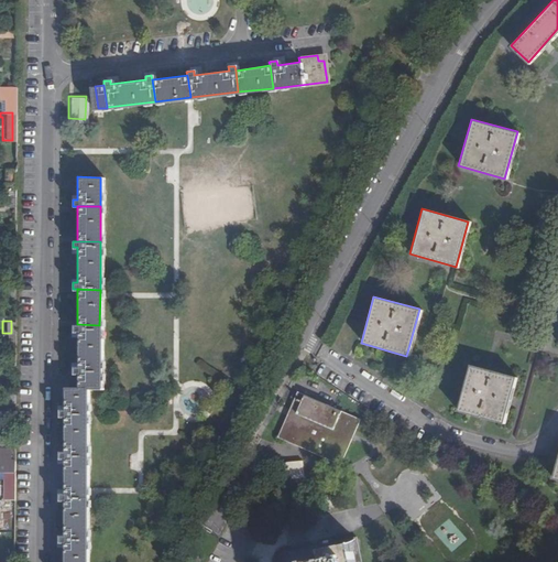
[(77,373),(99,374),(99,325),(77,324),(73,324),(73,331),(77,331),(77,367),(73,366),(73,373),(77,373)]
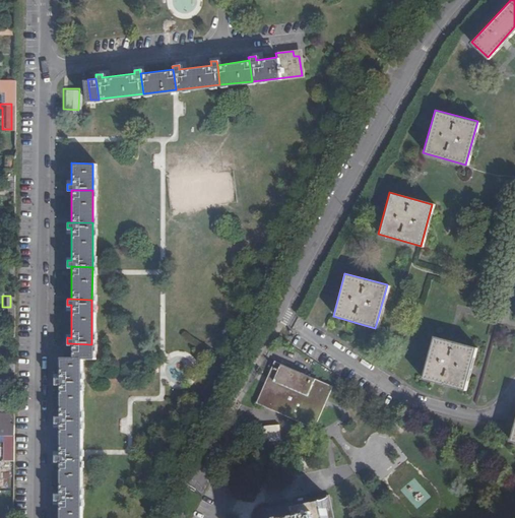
[(421,378),(463,390),(475,346),(432,335),(421,378)]
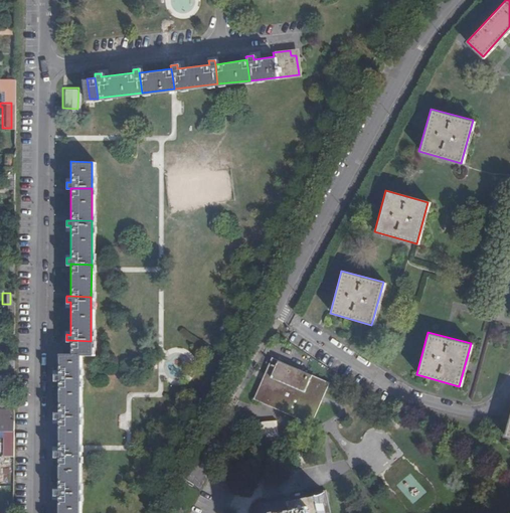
[(70,348),(91,348),(91,341),(70,340),(70,348)]
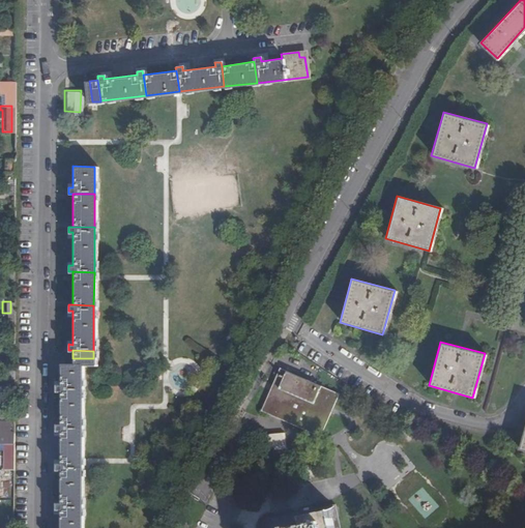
[(93,364),(93,358),(73,358),(73,363),(59,362),(59,384),(55,384),(55,390),(59,390),(81,390),(81,364),(93,364)]
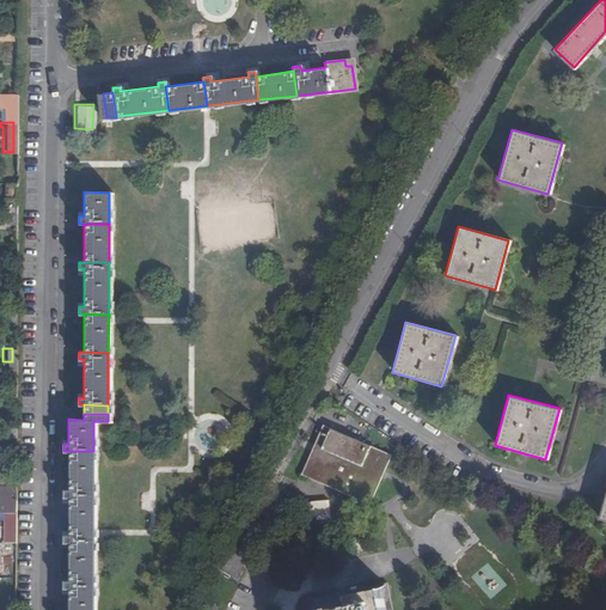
[(299,474),(347,495),(348,492),(368,499),(387,453),(319,425),(299,474)]
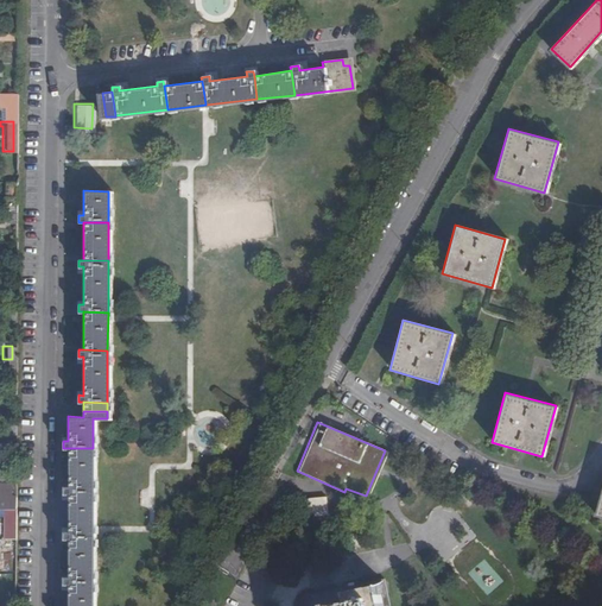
[(93,486),(93,448),(68,448),(68,486),(93,486)]
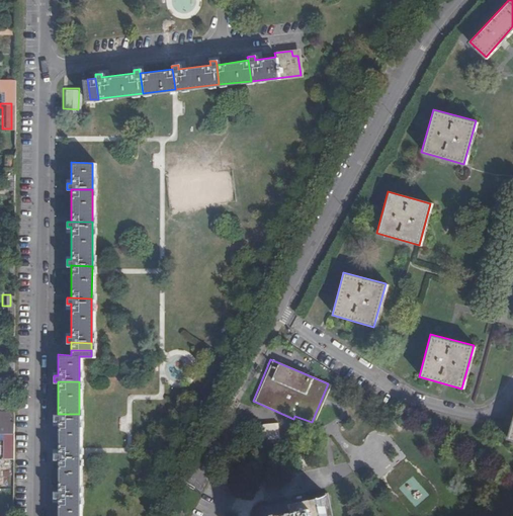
[(10,432),(10,421),(6,421),(6,412),(0,411),(0,432),(4,432),(10,432)]
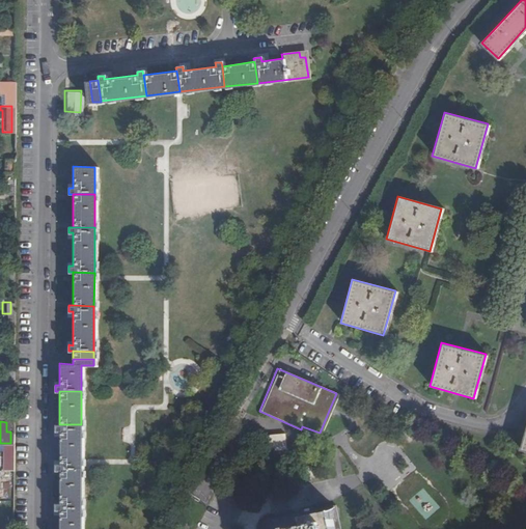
[(81,470),(81,424),(59,424),(55,424),(55,430),(58,430),(59,463),(55,463),(55,470),(58,470),(81,470)]
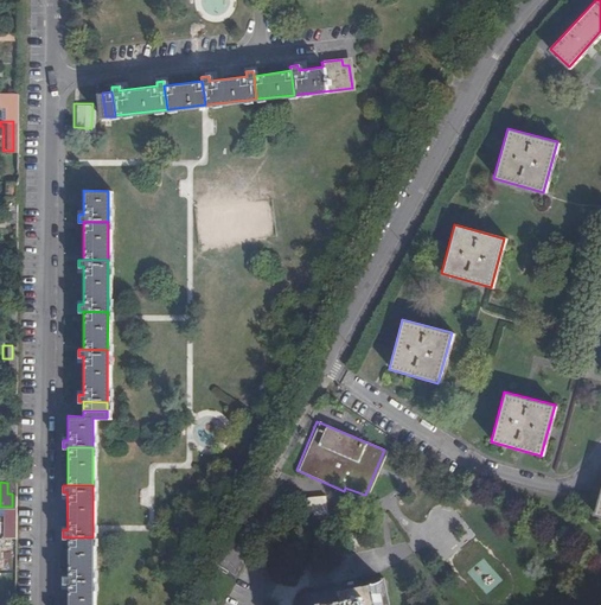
[(345,488),(344,491),(363,500),(365,495),(345,488)]
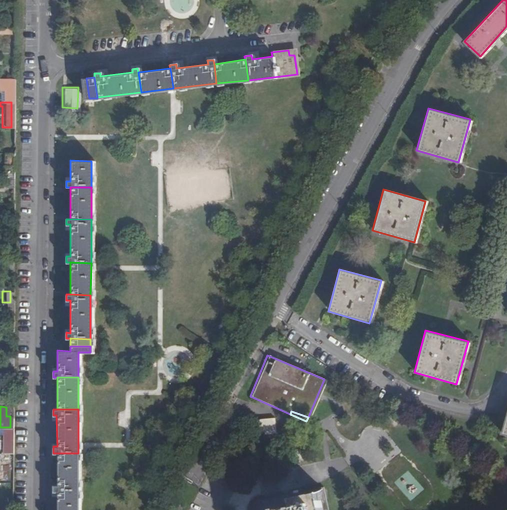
[(397,424),(401,418),(392,412),(388,418),(397,424)]
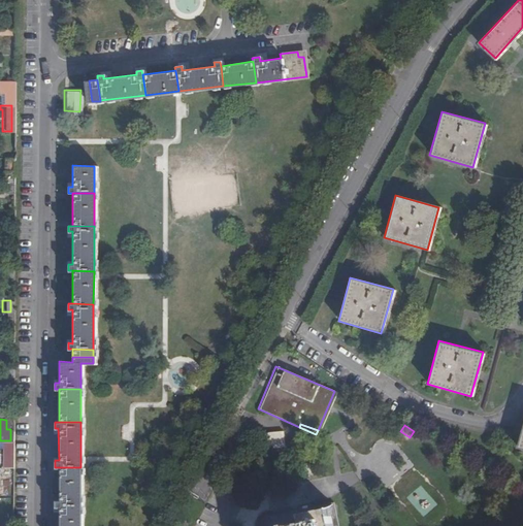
[(257,447),(282,447),(282,430),(257,431),(257,447)]
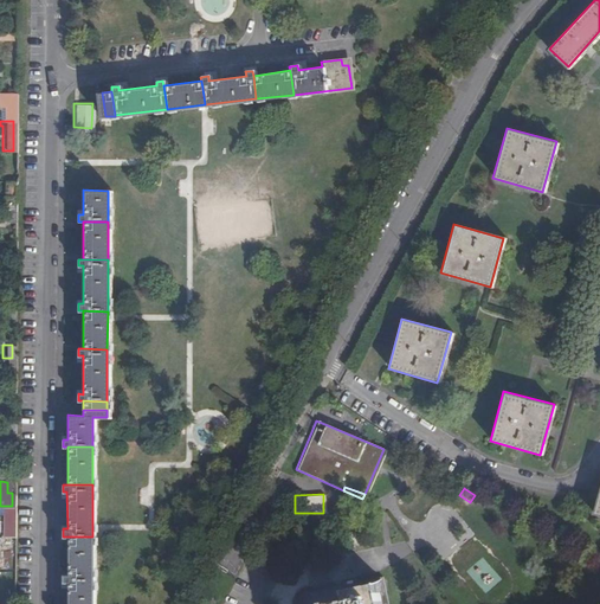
[(0,535),(11,535),(12,506),(5,506),(5,524),(0,524),(0,535)]
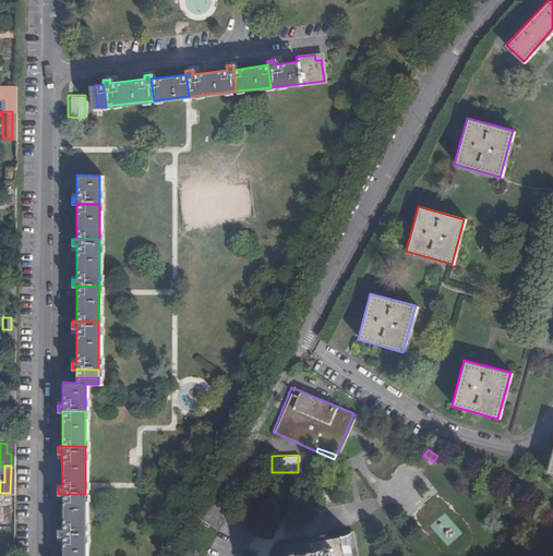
[(4,497),(10,497),(10,493),(0,493),(0,504),(4,504),(4,497)]
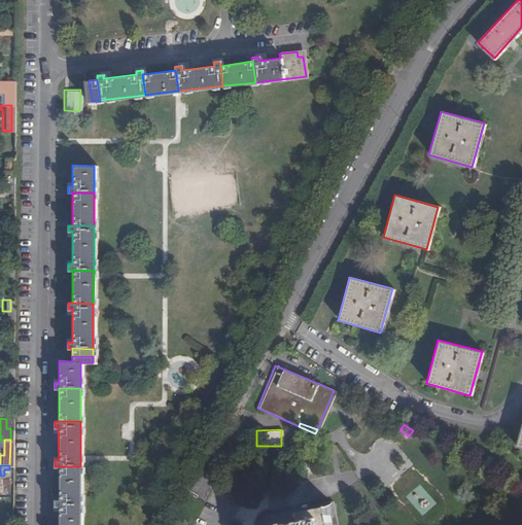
[(80,466),(58,466),(58,499),(80,499),(80,466)]
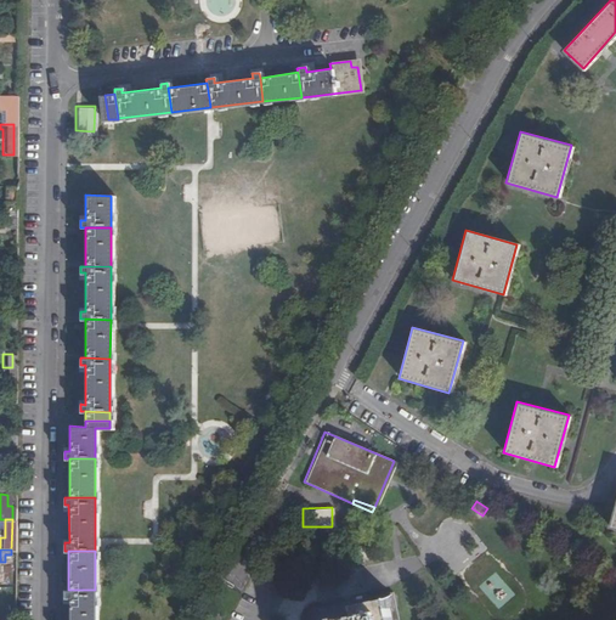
[(476,579),(492,601),(507,591),(491,569),(476,579)]
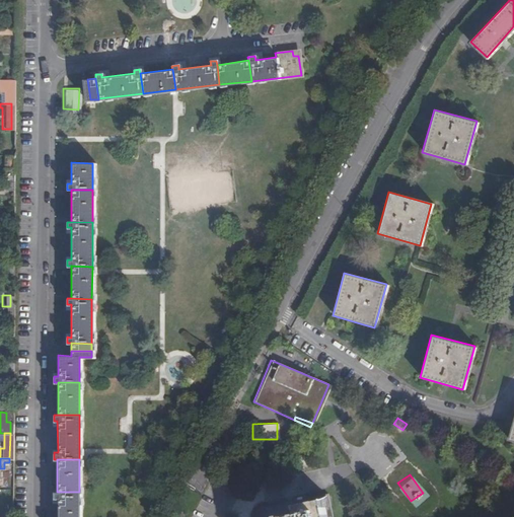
[(78,516),(79,492),(57,492),(54,492),(54,498),(57,498),(57,516),(78,516)]
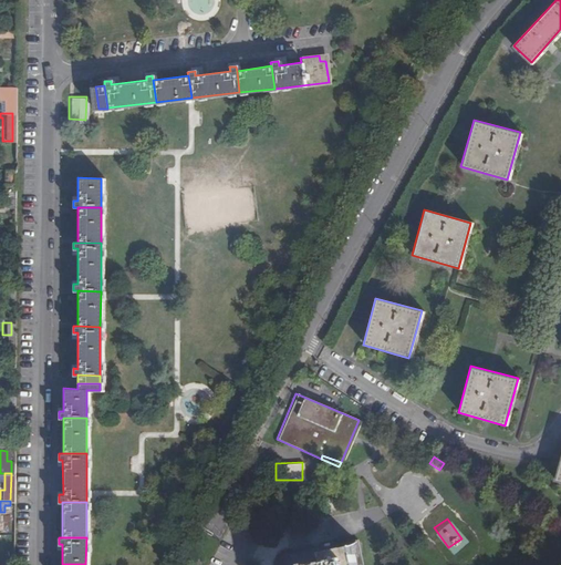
[(360,564),(355,540),(281,555),(282,564),(360,564)]
